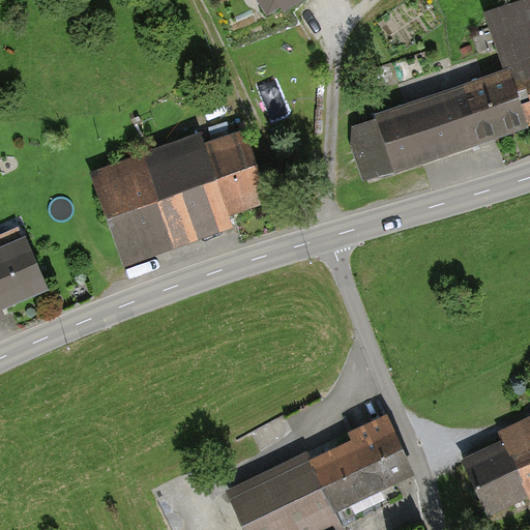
[(258,0),(268,17),(295,0),(258,0)]
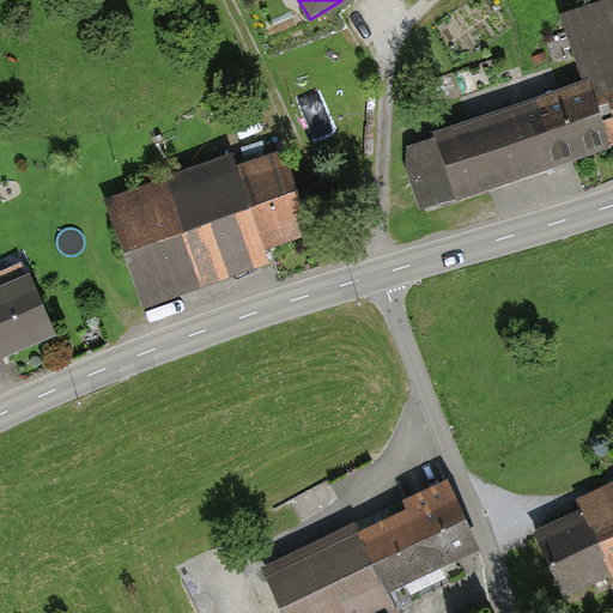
[(435,149),(408,157),(429,216),(456,207),(612,152),(612,0),(559,18),(582,82),(430,134),(435,149)]
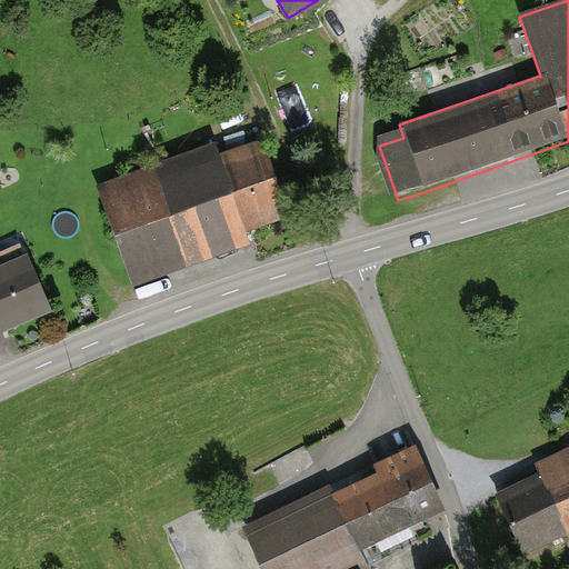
[(133,288),(253,247),(250,236),(293,221),(265,140),(222,155),(218,142),(98,183),(133,288)]
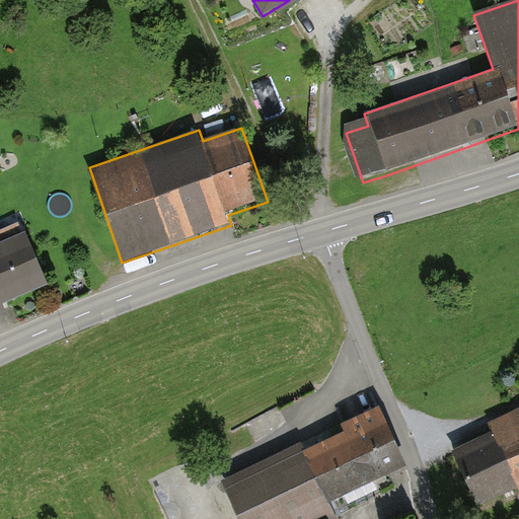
[(0,315),(13,309),(9,300),(47,284),(24,233),(0,243),(0,315)]
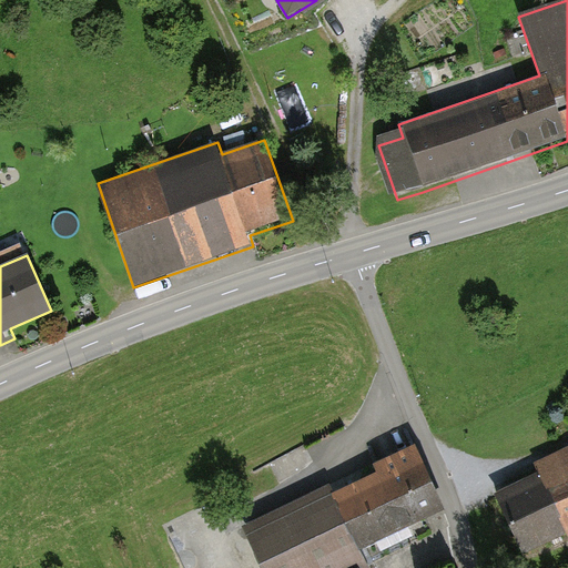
[(537,475),(494,496),(523,555),(563,536),(567,546),(567,449),(534,466),(537,475)]
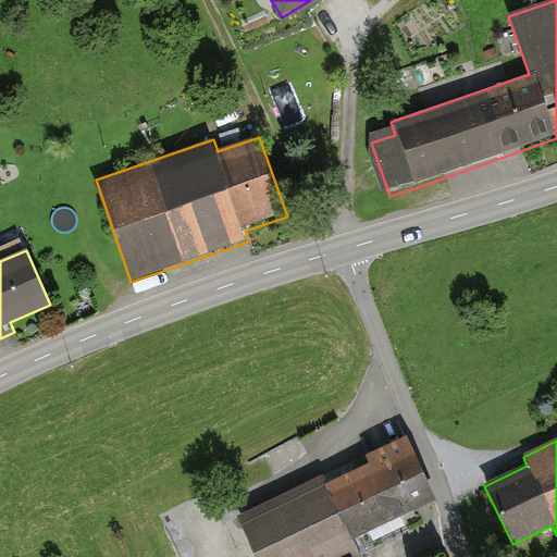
[(344,556),(338,544),(431,500),(405,446),(244,523),(260,556),(344,556)]
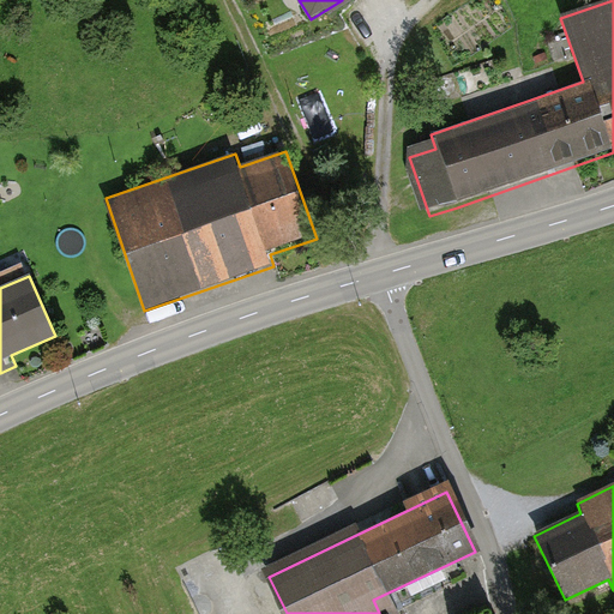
All buildings are outlined.
